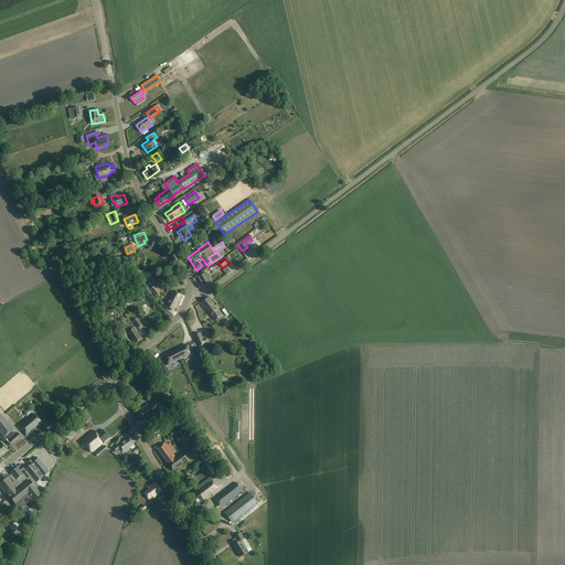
[(210,284),(212,283),(206,274),(204,275),(203,275),(198,278),(204,287),(210,285),(210,284)]
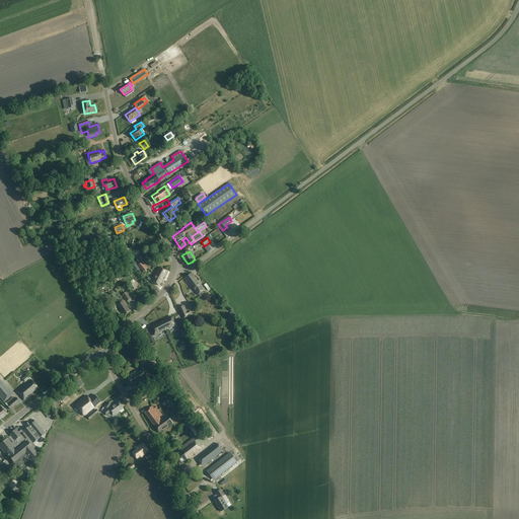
[(143,273),(147,270),(142,264),(138,267),(143,273)]
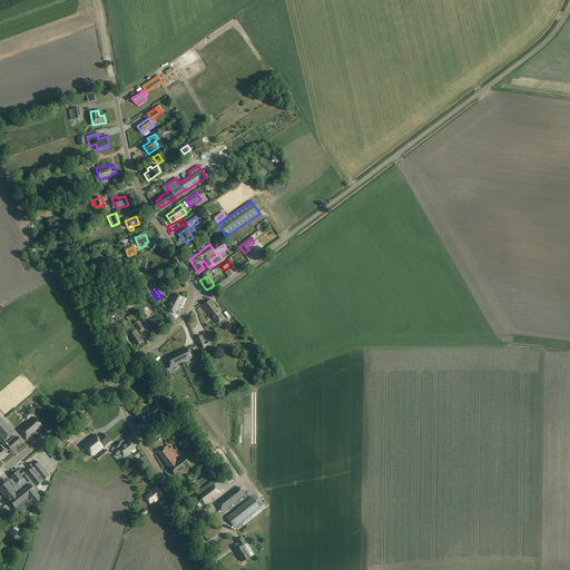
[(182,306),(185,300),(175,294),(169,303),(170,304),(167,311),(175,315),(180,305),(182,306)]
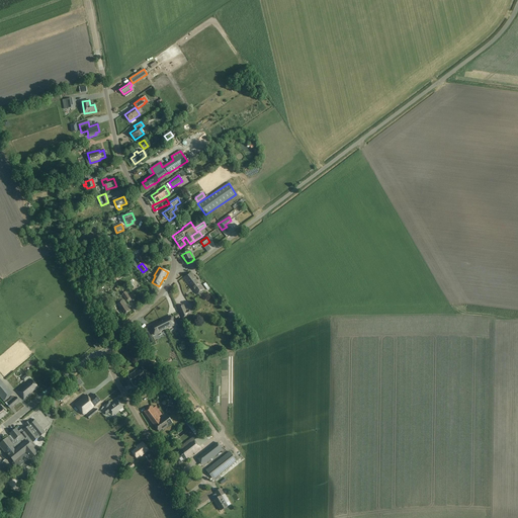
[(184,278),(191,287),(192,287),(198,294),(203,290),(196,282),(197,281),(191,274),(184,278)]
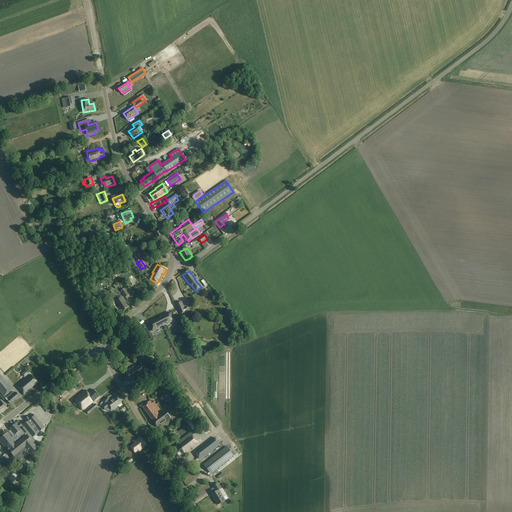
[(122,313),(130,308),(127,304),(126,303),(122,298),(117,301),(119,305),(119,307),(122,313)]
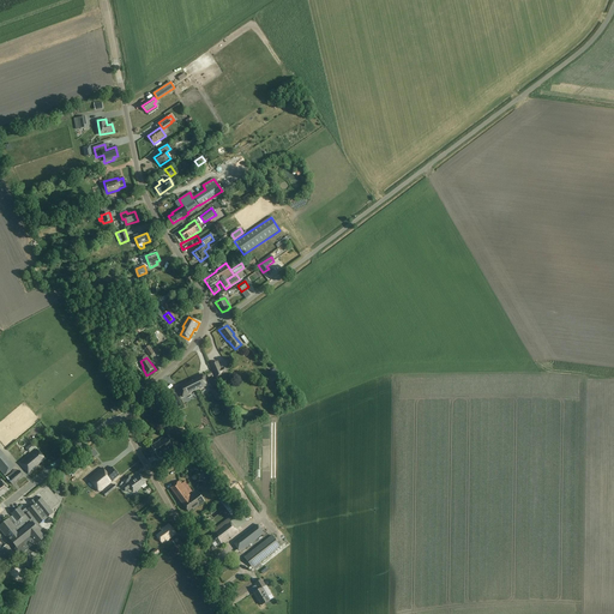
[(218,361),(210,365),(215,378),(223,374),(226,373),(223,367),(221,368),(218,361)]
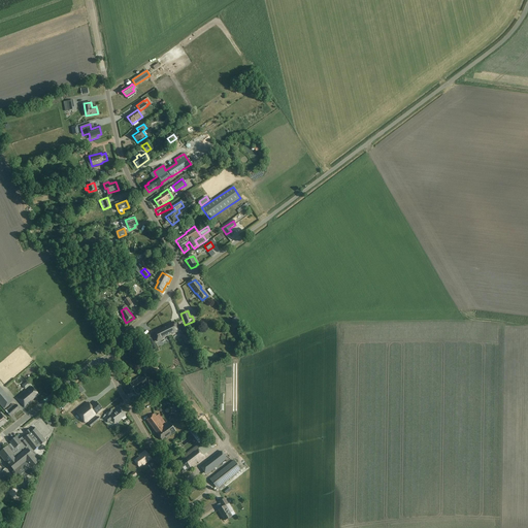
[(168,326),(164,328),(167,335),(171,333),(172,334),(179,331),(175,324),(174,324),(173,323),(167,325),(168,326)]
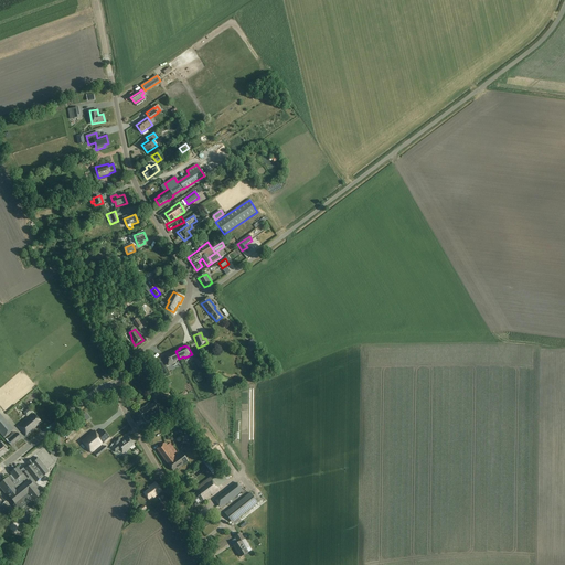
[(164,358),(163,358),(168,366),(176,362),(174,361),(179,359),(176,351),(171,353),(171,352),(164,355),(164,358)]
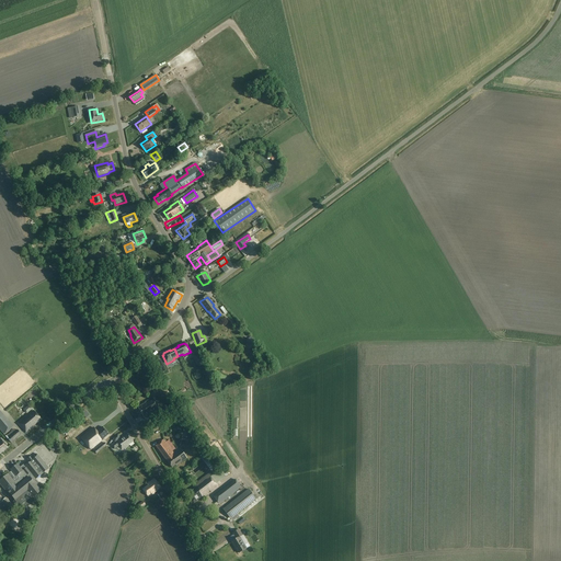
[(165,389),(161,391),(169,404),(172,402),(165,389)]
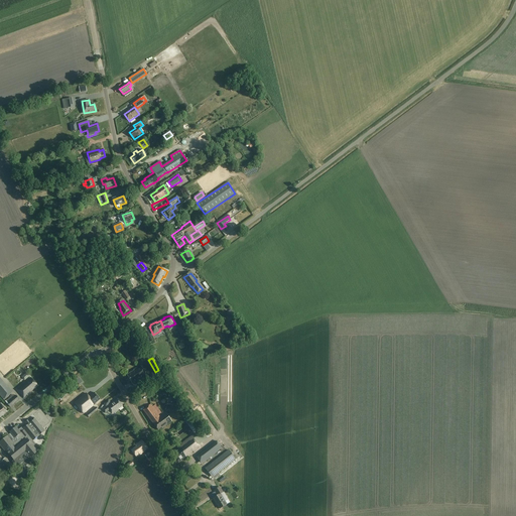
[(133,385),(147,377),(141,367),(135,370),(135,372),(128,376),(133,385)]
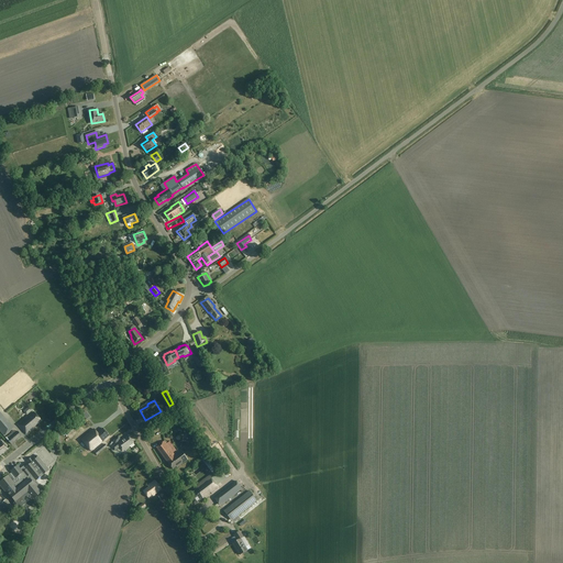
[(12,430),(0,414),(0,431),(4,437),(12,430)]
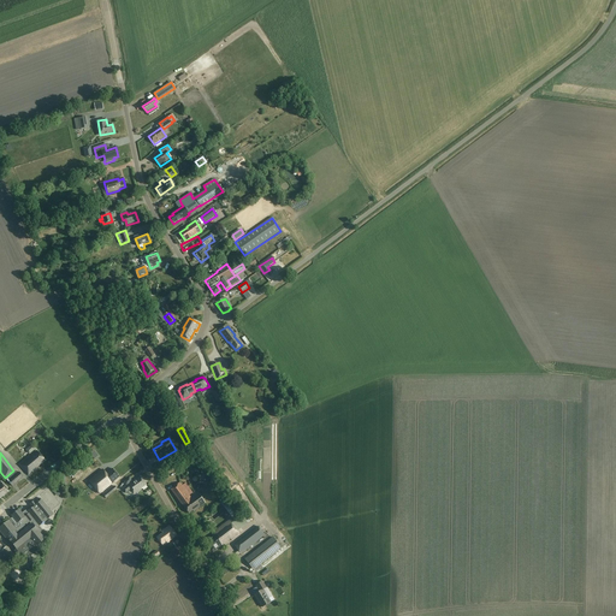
[(40,466),(46,461),(39,452),(36,454),(36,452),(30,457),(29,457),(21,465),(30,477),(37,469),(40,466)]
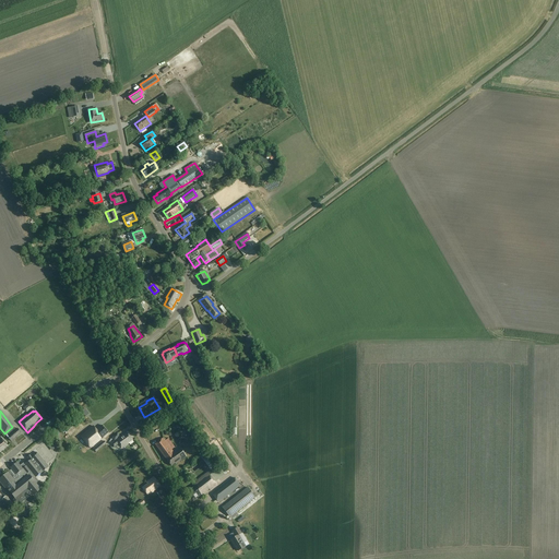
[(69,431),(83,419),(79,415),(64,427),(69,431)]
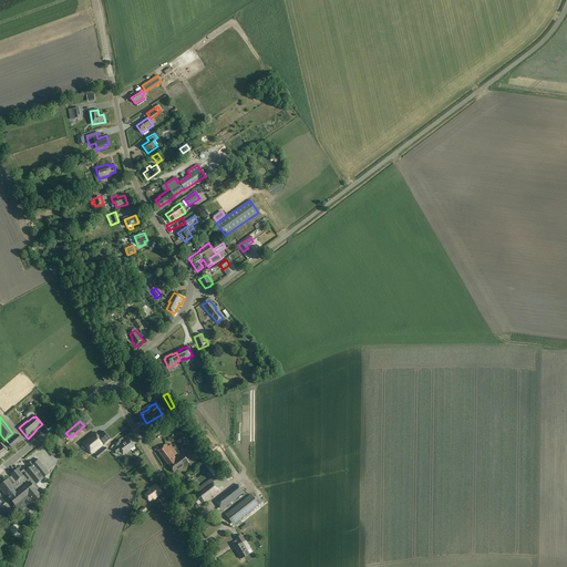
[(93,455),(111,440),(105,432),(100,436),(95,432),(83,443),(93,455)]
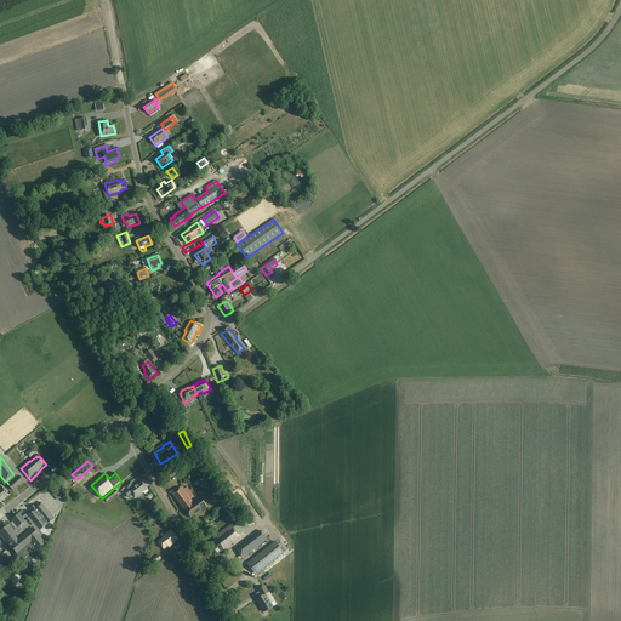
[(12,491),(23,482),(18,476),(17,477),(15,474),(5,483),(12,491)]
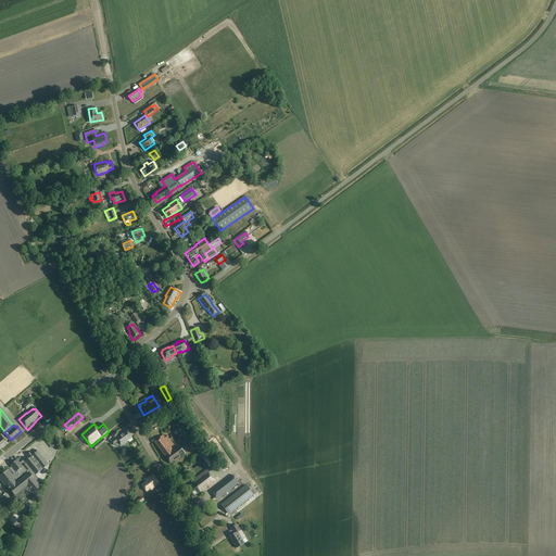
[(119,436),(114,439),(111,442),(114,445),(121,447),(128,442),(128,441),(133,438),(127,431),(119,436)]
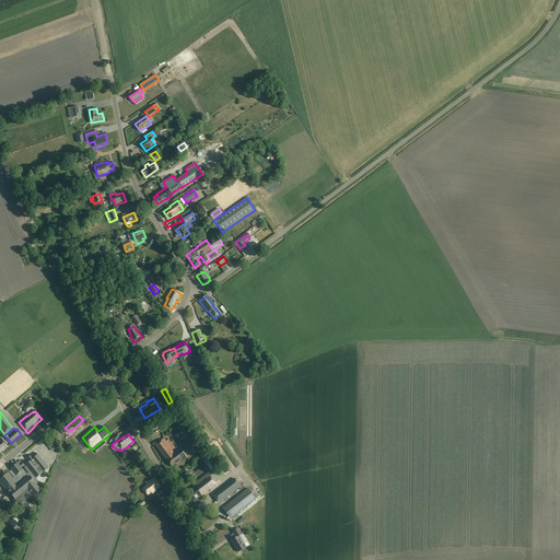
[(176,466),(187,458),(181,450),(175,454),(168,445),(165,442),(164,440),(155,446),(172,467),(175,465),(176,466)]
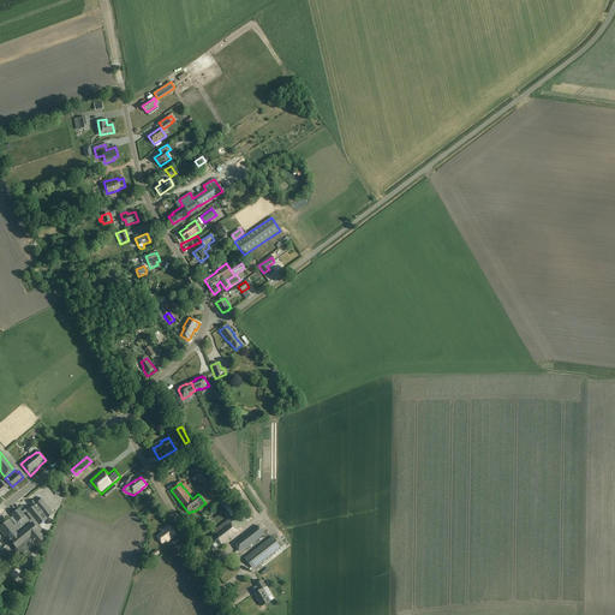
[(117,489),(114,485),(103,494),(106,497),(117,489)]
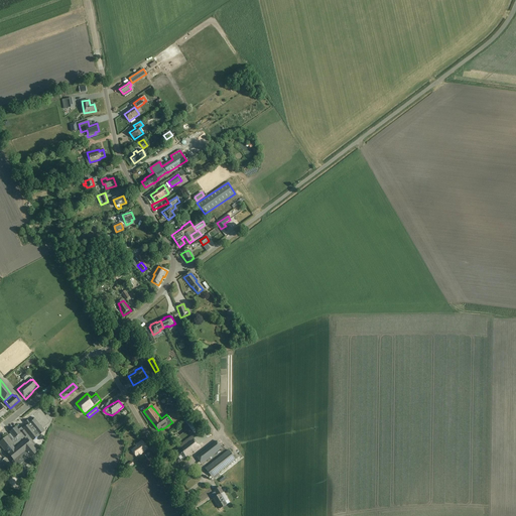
[(45,431),(34,417),(30,421),(28,419),(25,422),(26,424),(19,429),(16,426),(10,431),(17,440),(19,438),(20,439),(25,435),(27,438),(29,441),(32,439),(33,440),(45,431)]
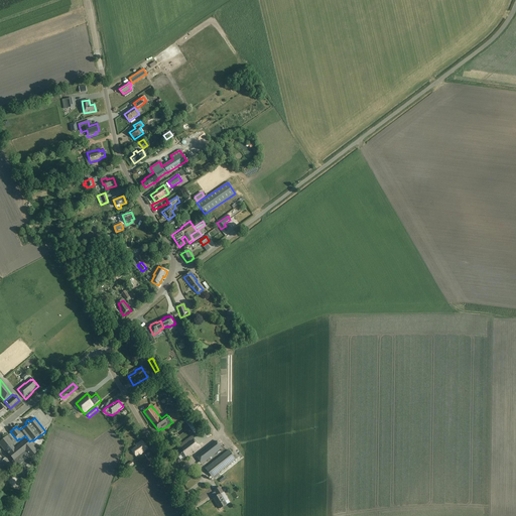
[(200,429),(190,417),(184,421),(194,433),(200,429)]
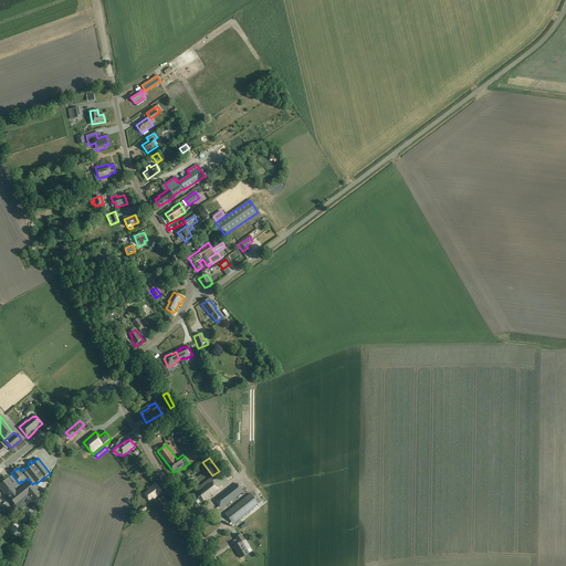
[(32,484),(30,481),(28,478),(22,482),(21,481),(19,483),(14,486),(9,479),(0,485),(0,486),(14,505),(13,506),(19,514),(21,516),(37,505),(34,502),(42,496),(41,495),(44,493),(37,483),(35,482),(32,484)]
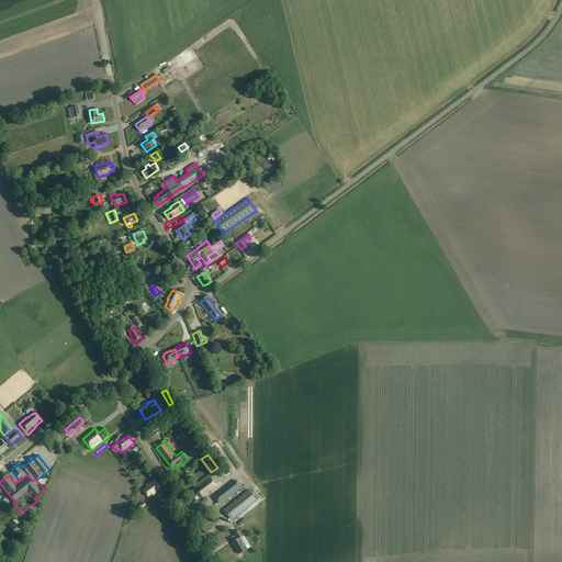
[(195,504),(202,498),(203,499),(209,496),(208,494),(210,492),(212,494),(218,489),(210,475),(197,485),(198,489),(189,495),(195,504)]
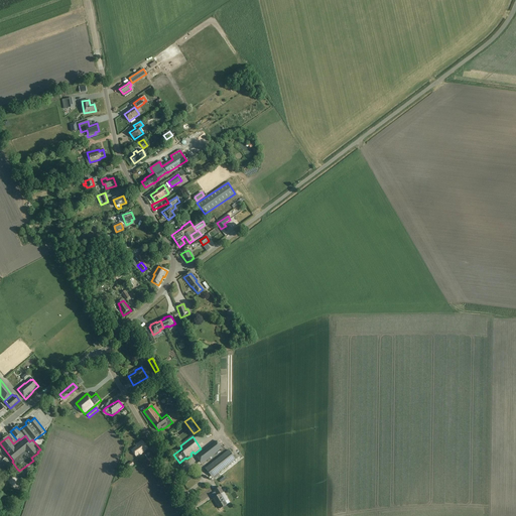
[(137,458),(149,448),(143,440),(136,445),(137,446),(132,450),(137,458)]
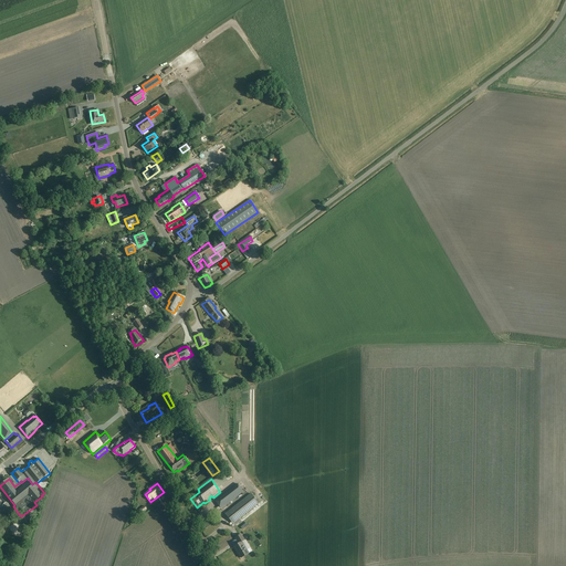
[(216,502),(221,510),(231,502),(244,492),(243,492),(245,490),(244,488),(242,490),(238,484),(216,502)]
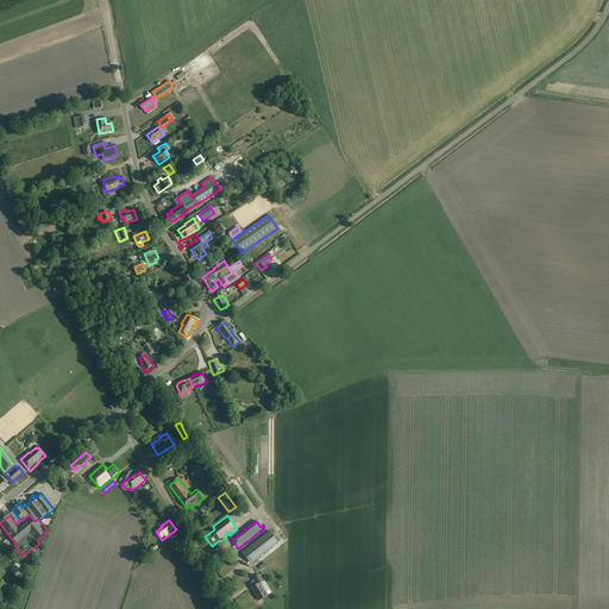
[(243,553),(251,565),(278,544),(270,532),(243,553)]
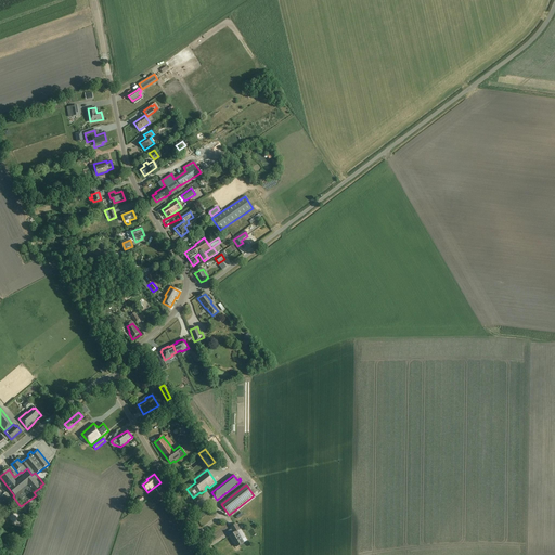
[(0,498),(0,499),(2,497),(8,503),(12,500),(7,493),(3,495),(0,491),(0,498)]
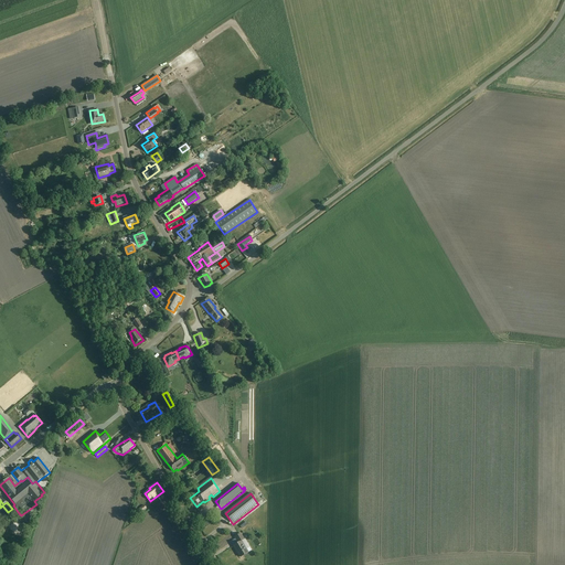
[(136,511),(138,514),(146,509),(145,505),(136,511)]
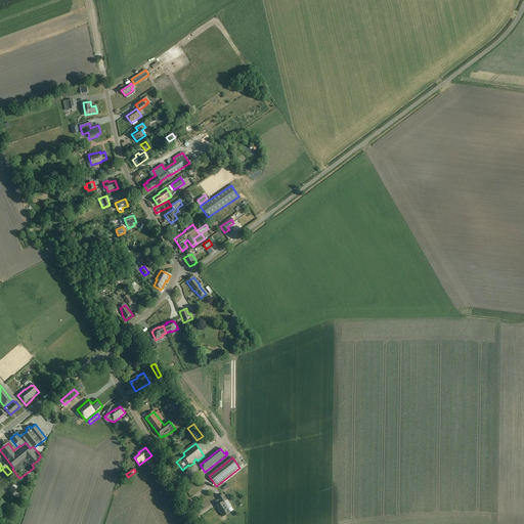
[(233,511),(231,508),(228,510),(224,503),(226,501),(223,495),(218,498),(221,504),(216,507),(219,512),(223,518),(230,513),(233,511)]
